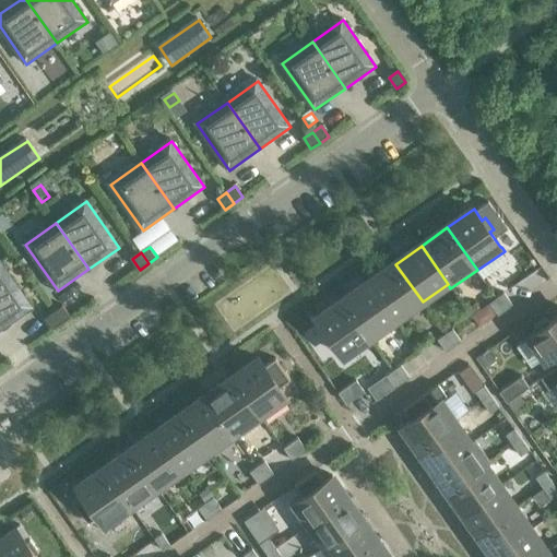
[(1,262),(0,261),(0,326),(2,330),(33,308),(1,262)]
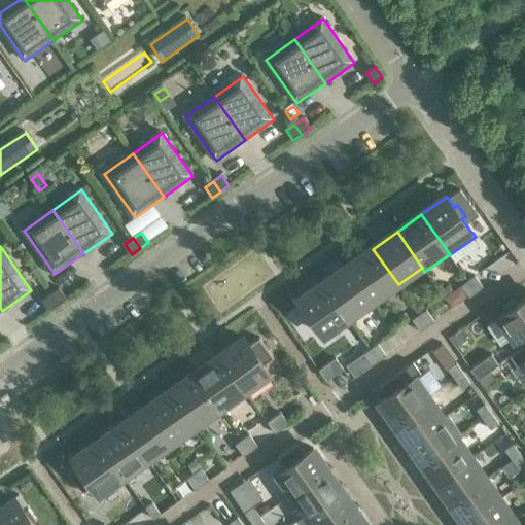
[(398,284),(373,249),(349,266),(374,302),(398,284)]
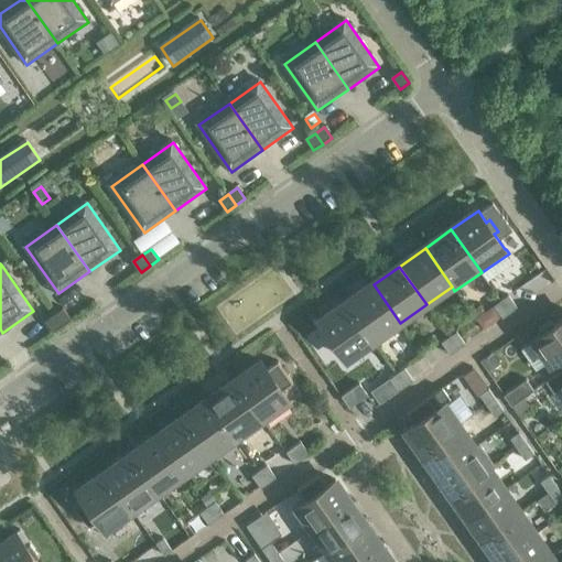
[(403,327),(400,323),(374,284),(347,303),(375,342),(377,346),(403,327)]
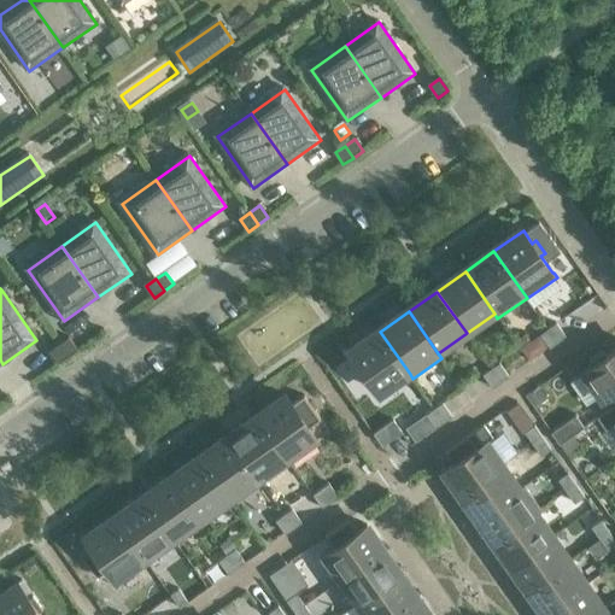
[(558,326),(550,331),(560,345),(568,339),(558,326)]
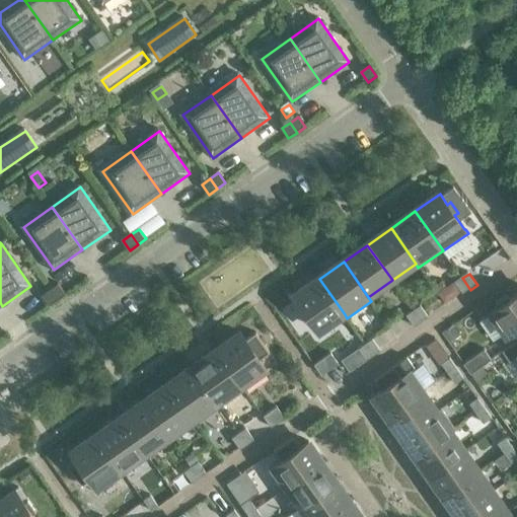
[(470,290),(462,278),(455,283),(463,295),(470,290)]
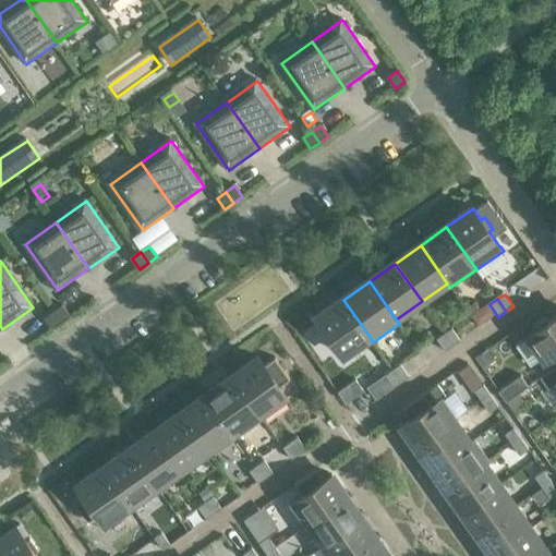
[(371,338),(343,300),(317,318),(325,329),(322,333),(329,343),(334,341),(343,357),(371,338)]
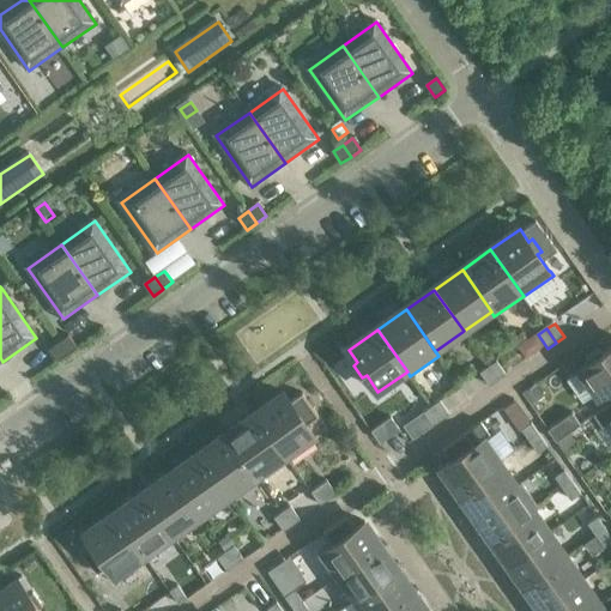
[(70,337),(60,344),(68,355),(78,349),(70,337)]
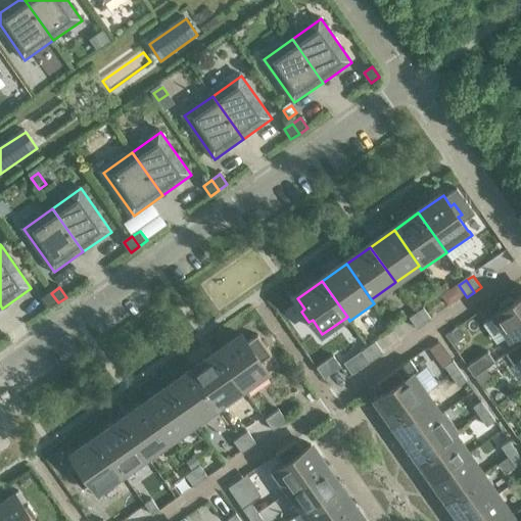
[(458,304),(450,288),(438,294),(447,310),(458,304)]
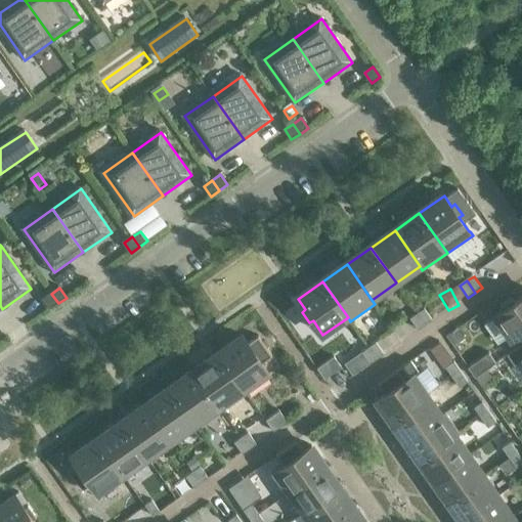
[(58,303),(51,294),(43,299),(50,309),(58,303)]
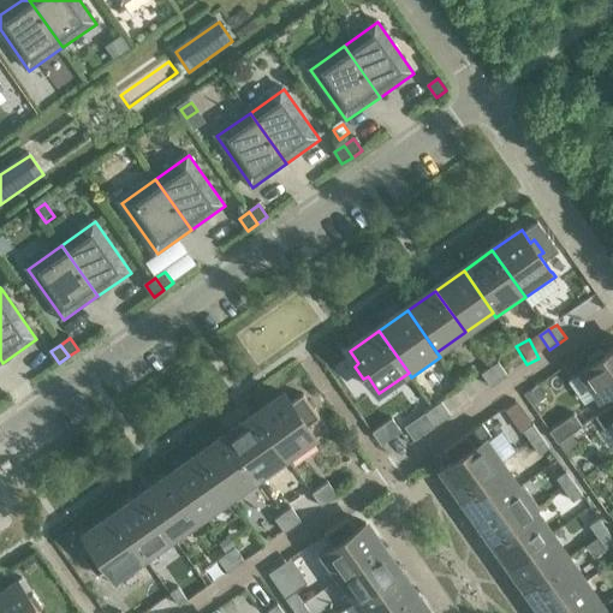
[(612,351),(605,357),(602,353),(590,362),(593,367),(584,373),(601,398),(612,390),(612,351)]
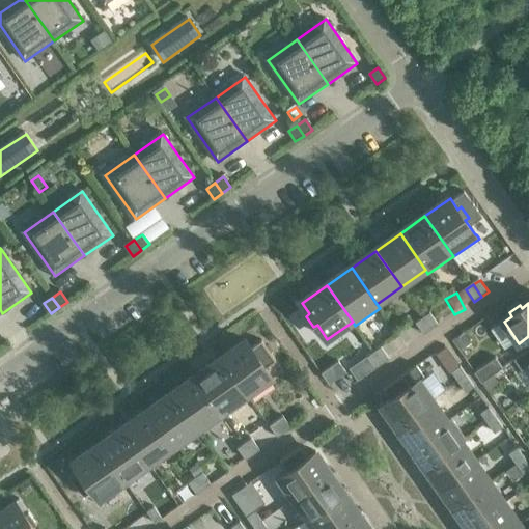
[(445,305),(434,307),(438,323),(448,319),(445,305)]
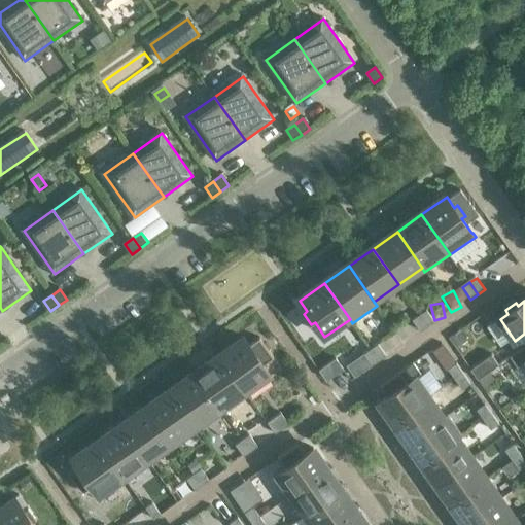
[(428,312),(421,317),(429,328),(436,323),(428,312)]
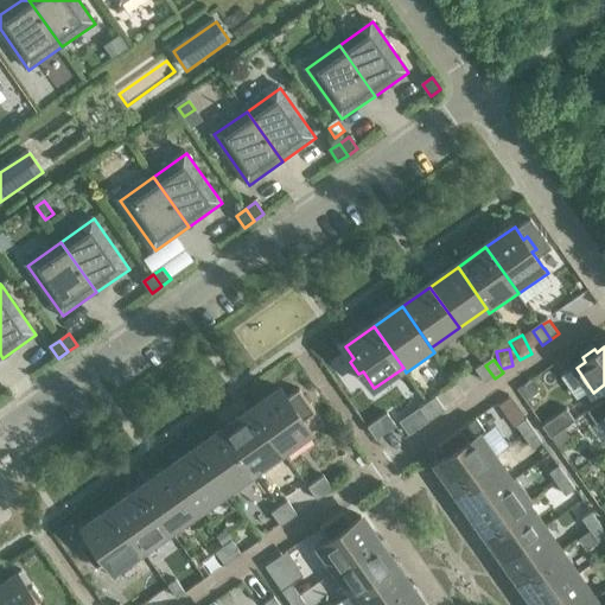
[(495,379),(485,365),(477,370),(486,384),(495,379)]
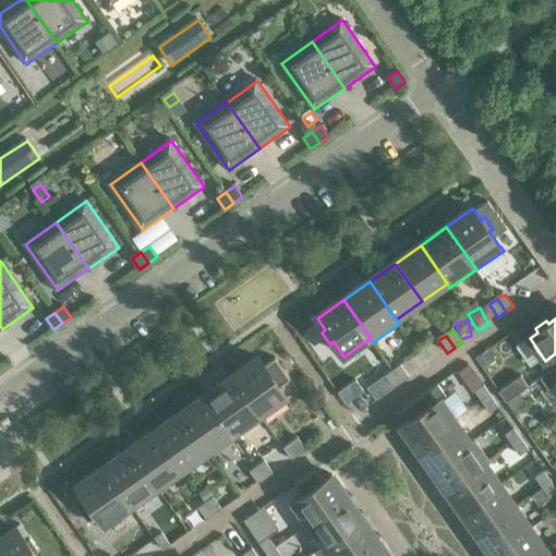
[(529,339),(517,348),(532,369),(544,360),(529,339)]
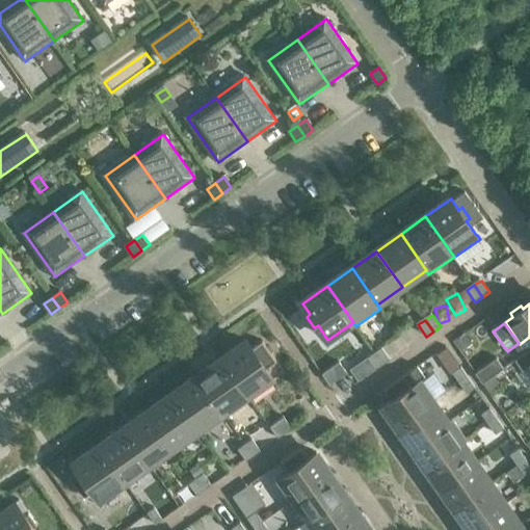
[(466,334),(456,341),(462,349),(472,342),(466,334)]
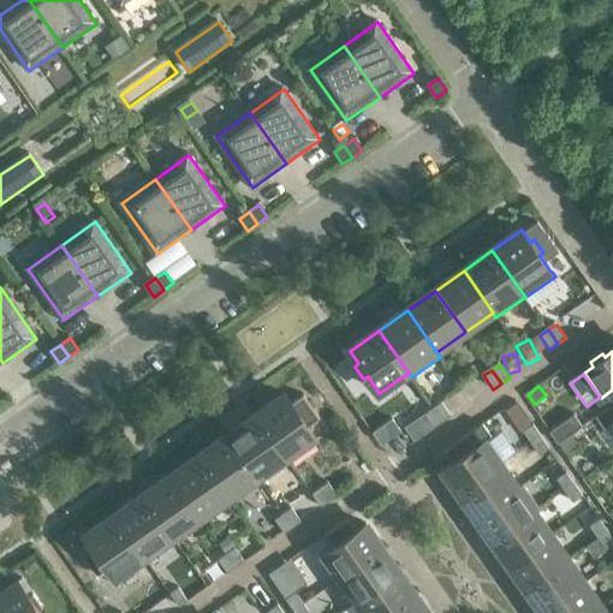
[(293,405),(286,396),(257,416),(287,458),(287,457),(316,438),(309,428),(321,420),(305,396),(293,405)]
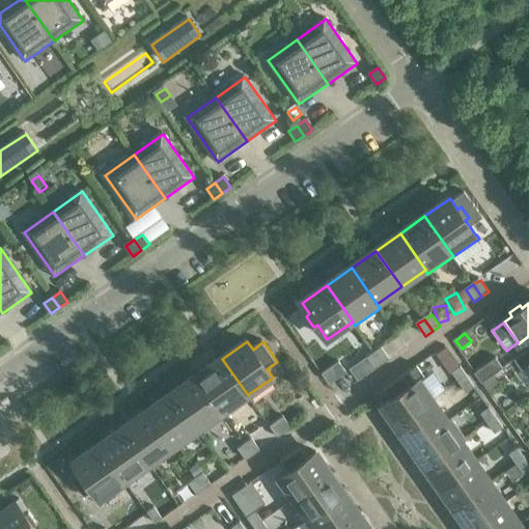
[(382,349),(376,354),(384,365),(391,360),(382,349)]
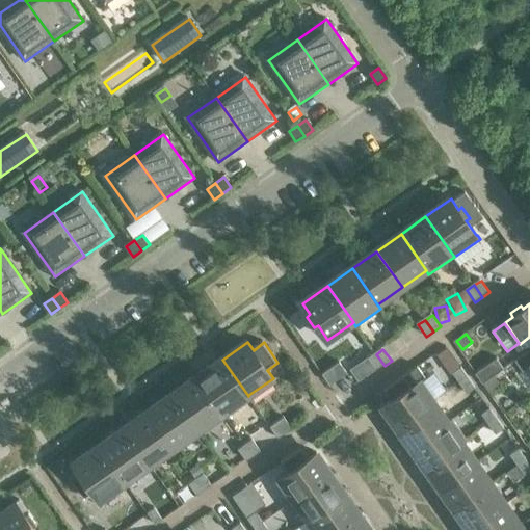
[(529,352),(517,362),(524,372),(529,368),(529,352)]
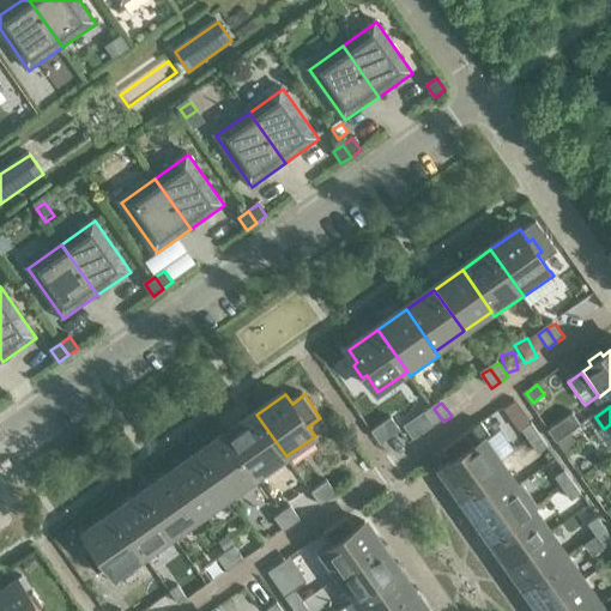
[(443,422),(434,409),(425,415),(435,428),(443,422)]
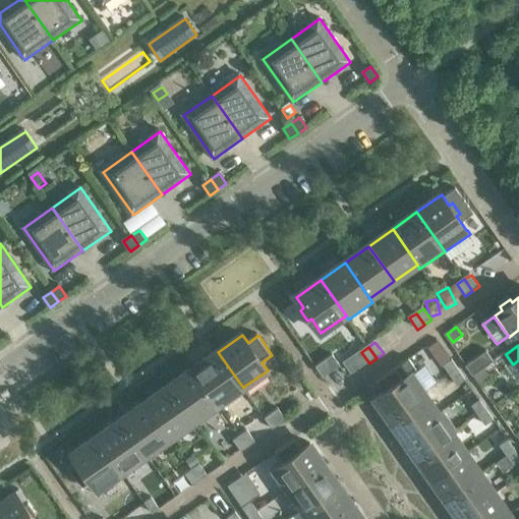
[(243,388),(218,352),(193,369),(222,408),(246,391),(243,387),(243,388)]
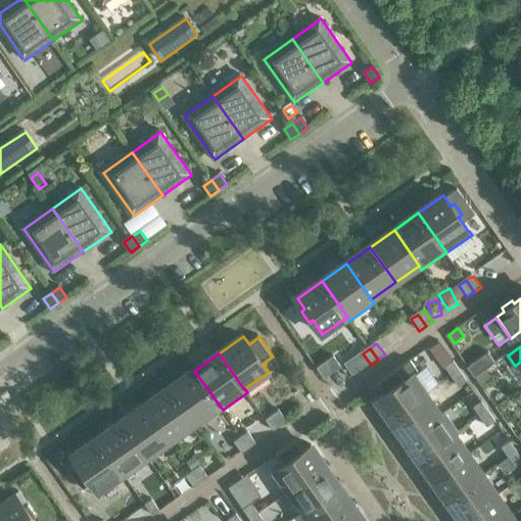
[(496,364),(489,353),(469,368),(475,378),(496,364)]
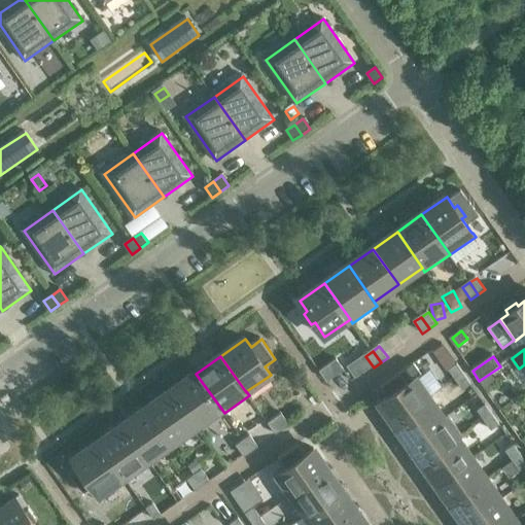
[(465,375),(458,365),(450,371),(456,381),(465,375)]
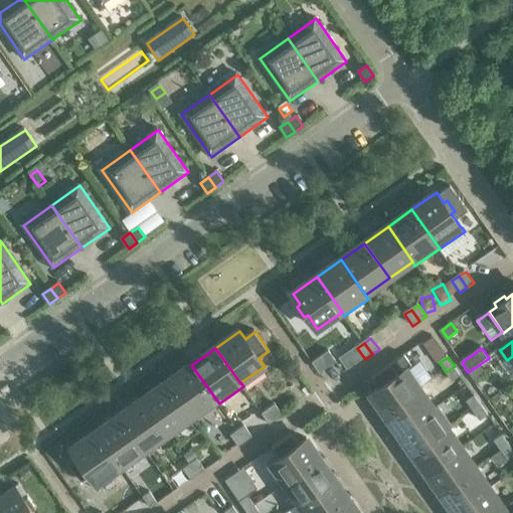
[(219,403),(191,365),(168,381),(195,420),(219,403)]
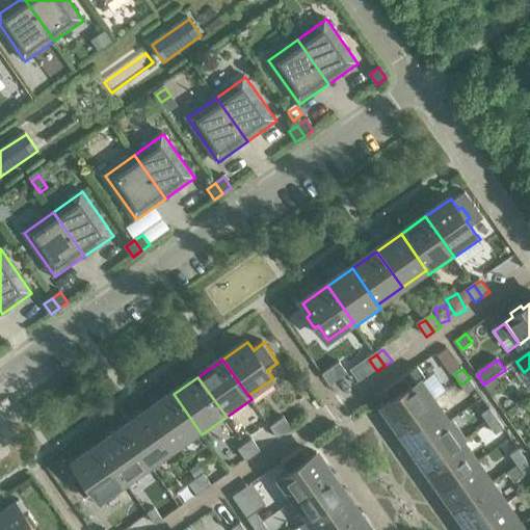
[(477,389),(470,378),(460,385),(468,395),(477,389)]
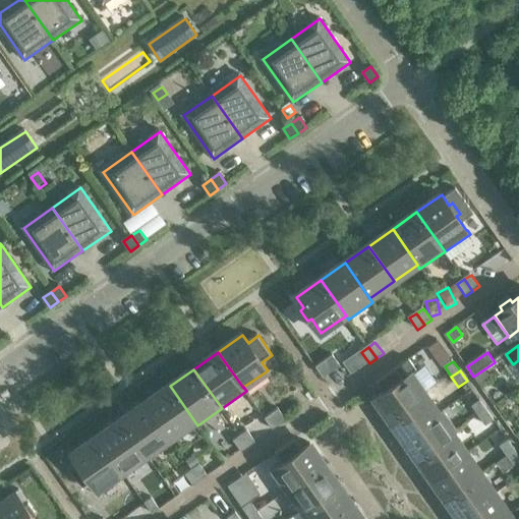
[(401,382),(394,371),(381,381),(388,391),(377,399),(391,419),(426,395),(412,373),(401,382)]
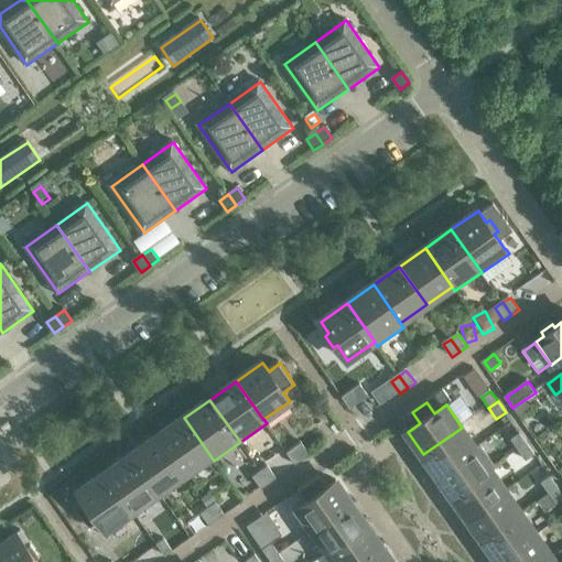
[(214,461),(184,418),(158,436),(185,475),(184,475),(187,479),(214,461)]
